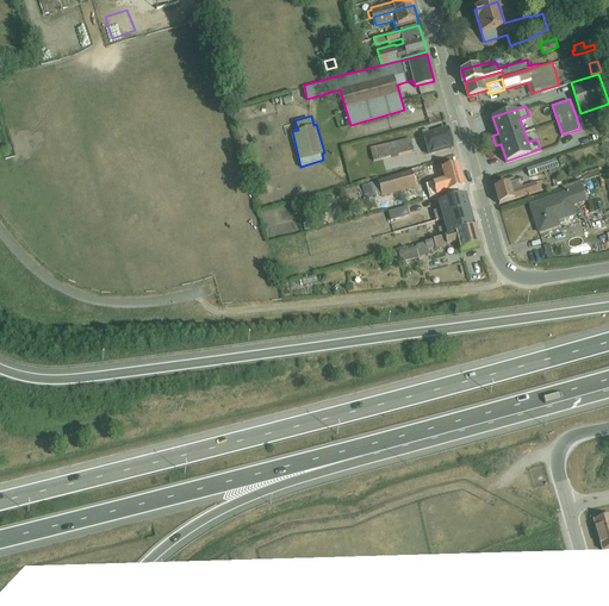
[(429,127),(422,129),(423,132),(422,133),(428,152),(453,145),(448,127),(430,132),(429,127)]
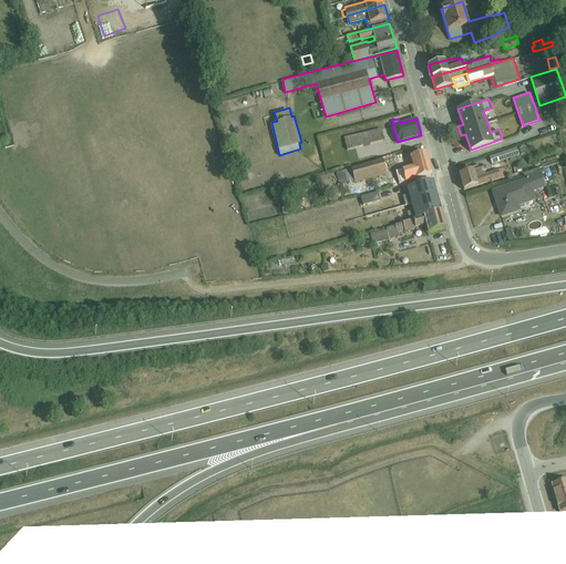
[(382,126),(345,136),(348,149),(384,139),(382,126)]
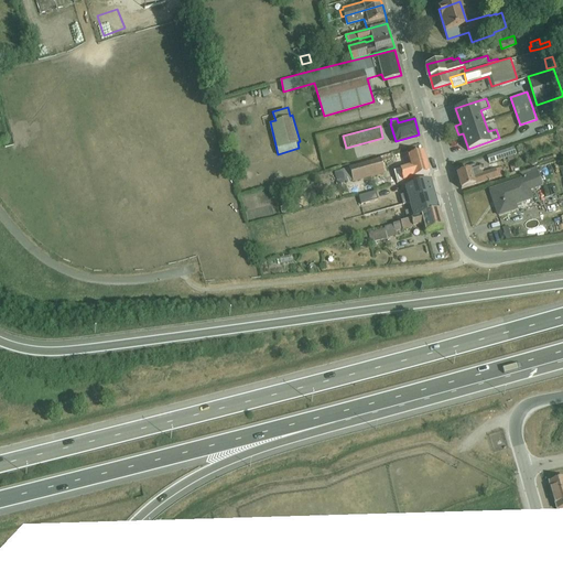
[(515,146),(487,154),(490,162),(508,157),(509,160),(517,158),(516,153),(517,153),(515,146)]
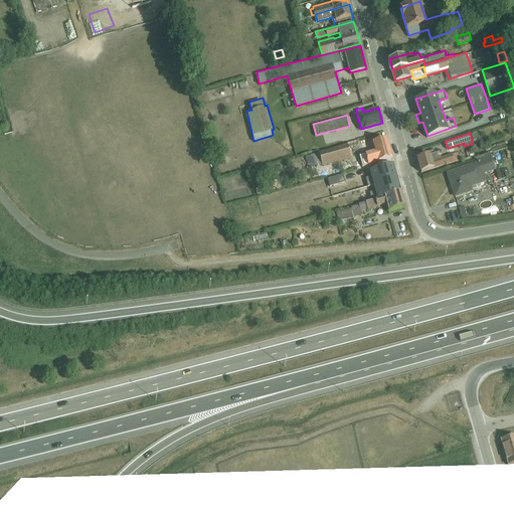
[(348,143),(306,155),(309,167),(322,163),(323,165),(352,157),(349,146),(360,143),(358,138),(347,141),(348,143)]
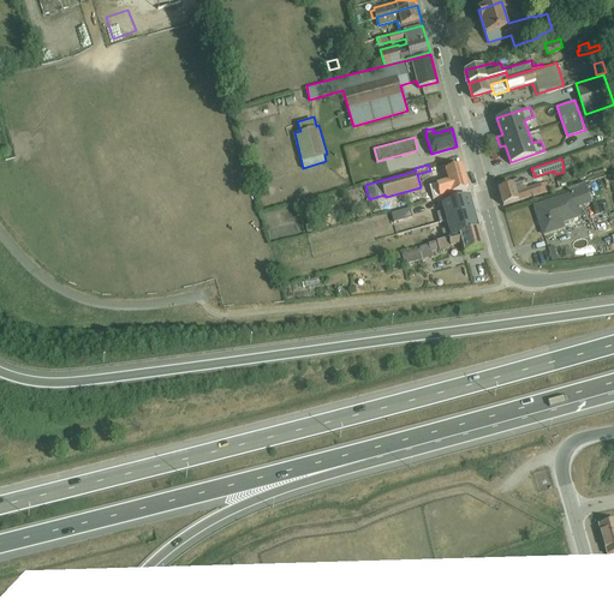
[(464,169),(440,177),(442,187),(447,186),(449,193),(469,187),(464,169)]
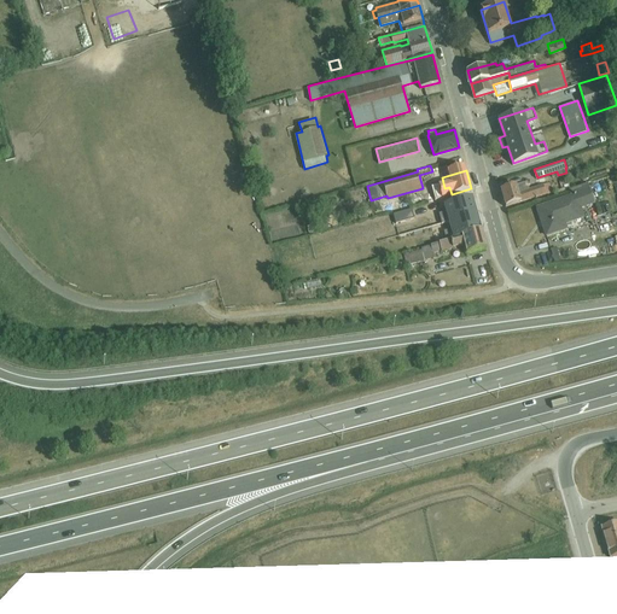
[(517,183),(501,188),(506,205),(553,189),(551,181),(530,187),(528,180),(517,183)]
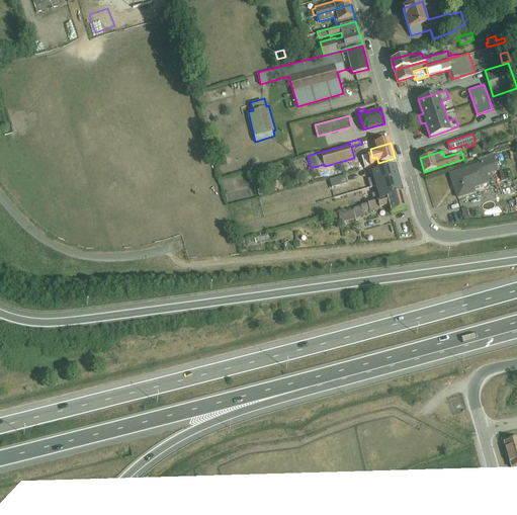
[(480,163),(450,173),(458,196),(475,190),(474,186),(489,181),(487,174),(500,170),(493,153),(478,158),(480,163)]
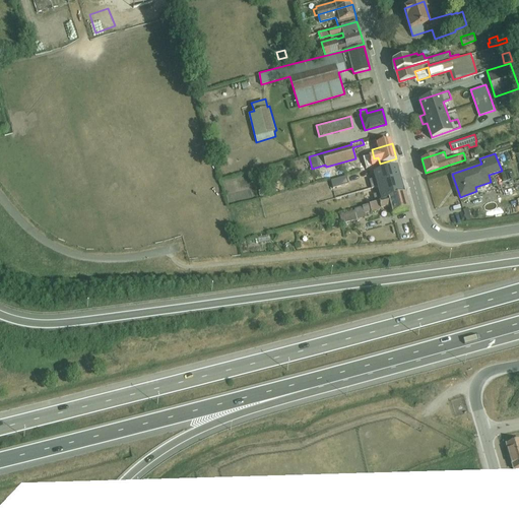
[(364,164),(360,165),(361,169),(373,166),(371,158),(363,160),(364,164)]
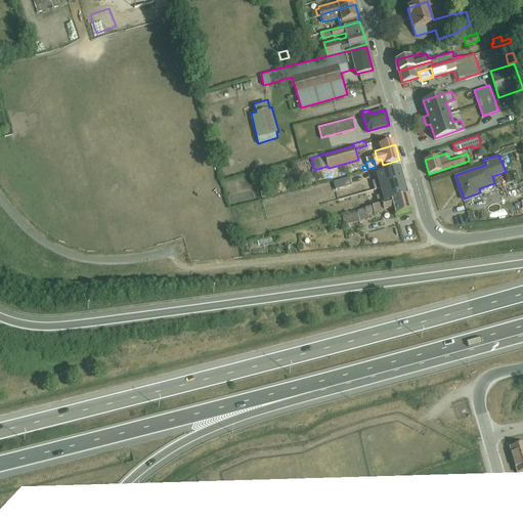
[(381,187),(403,180),(402,176),(403,175),(400,166),(377,173),(379,178),(373,180),(375,188),(381,187)]
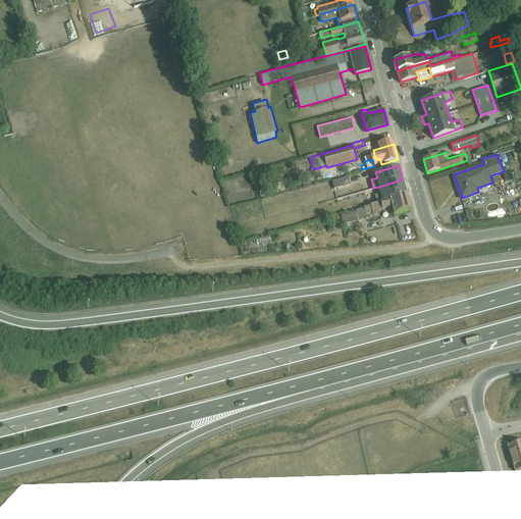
[(334,177),(336,186),(353,182),(351,173),(334,177)]
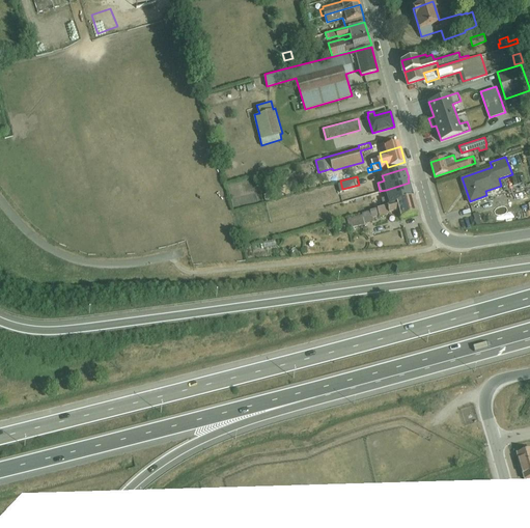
[(409,183),(386,190),(388,196),(382,197),(384,205),(414,197),(411,187),(411,188),(409,183)]
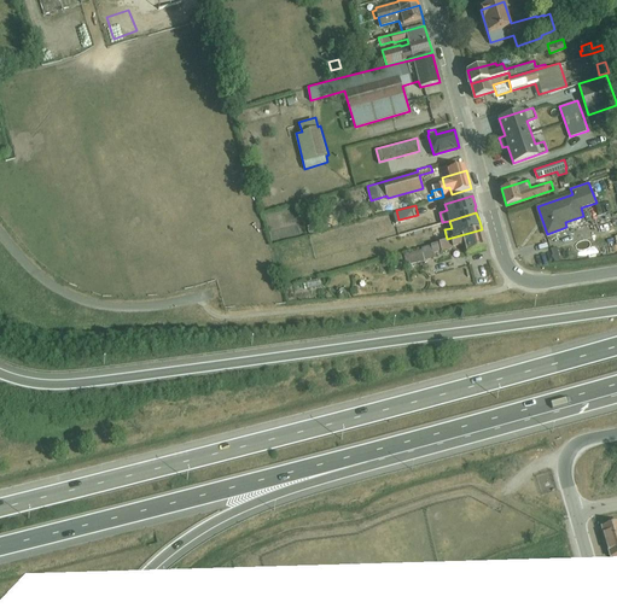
[(441,241),(442,250),(465,245),(466,252),(487,246),(482,229),(447,239),(441,241)]
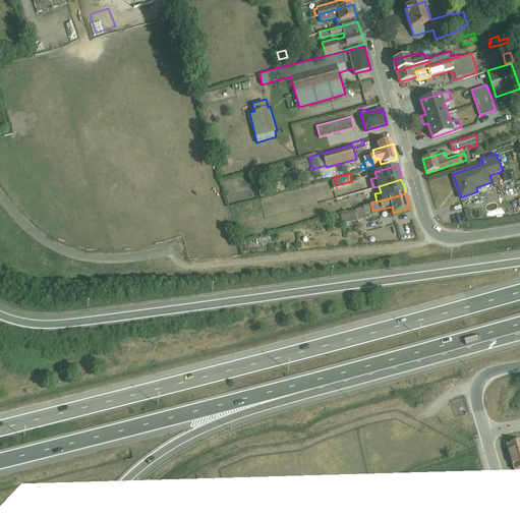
[(463,197),(465,204),(474,202),(472,194),(463,197)]
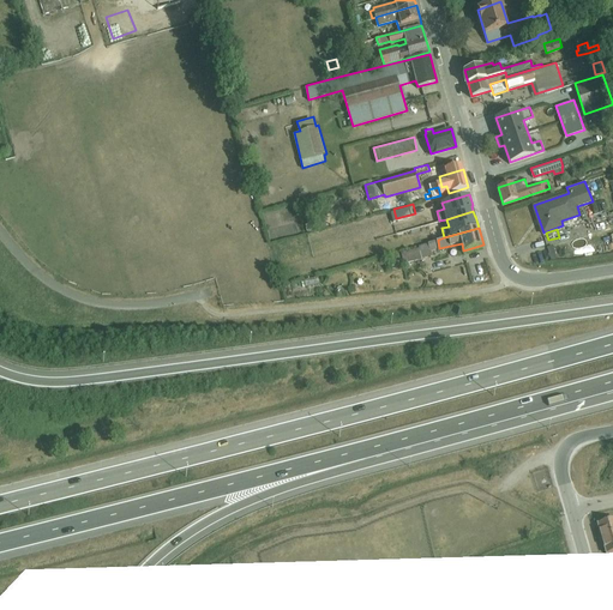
[(430,242),(432,249),(439,248),(438,240),(430,242)]
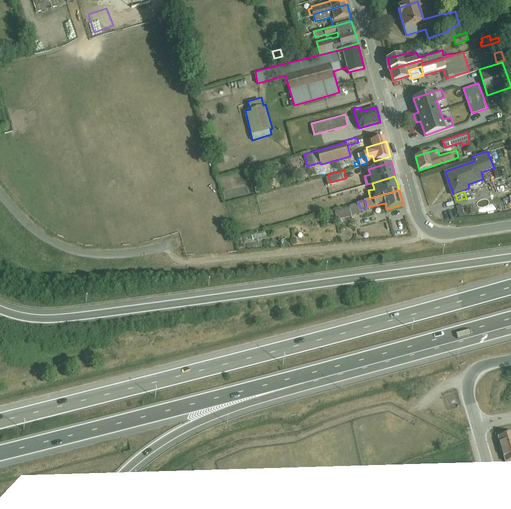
[(360,208),(358,202),(349,204),(350,206),(335,210),(338,221),(353,217),(352,215),(361,213),(360,208)]
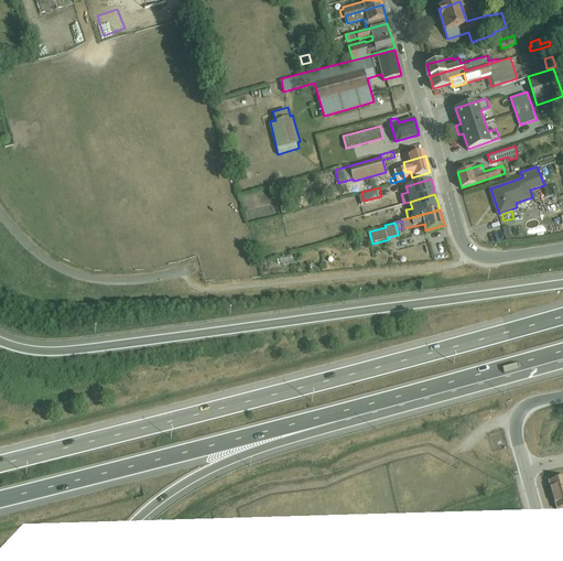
[(562,475),(550,481),(558,508),(562,506),(562,475)]
